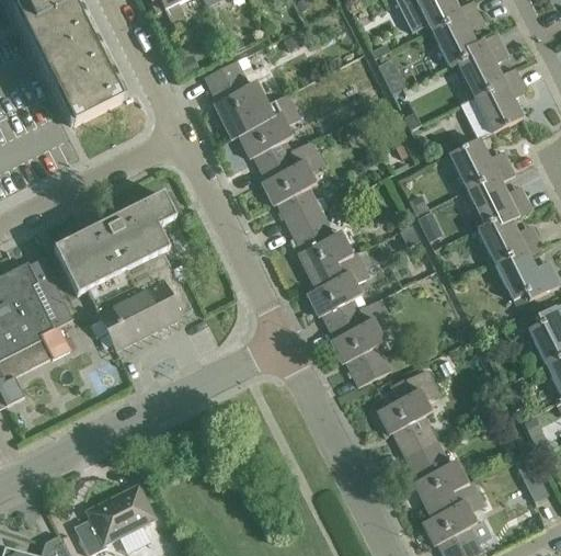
[(8,0),(12,9),(71,125),(121,100),(70,0),(8,0)]
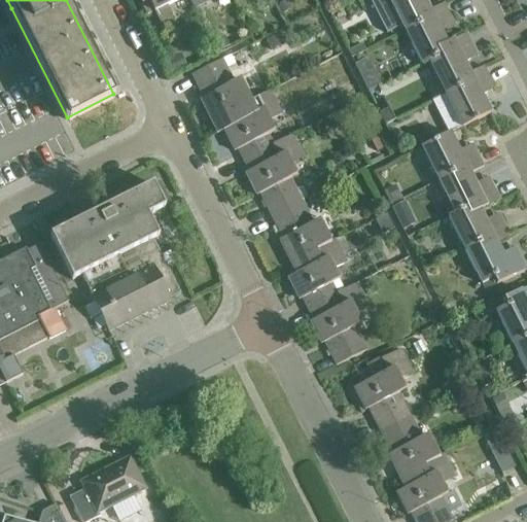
[(142,0),(150,0),(162,22),(174,15),(167,2),(171,0),(142,0)]
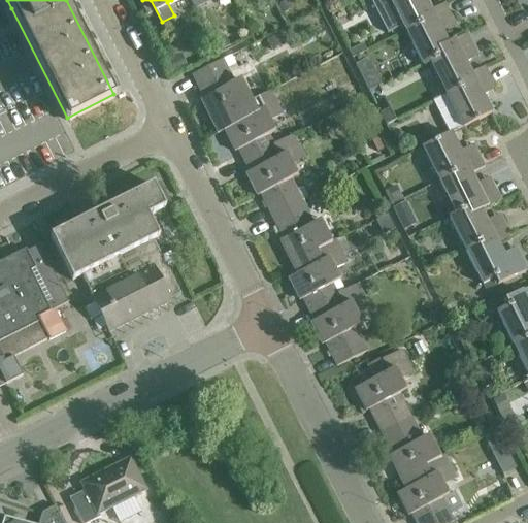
[(374,0),(389,28),(387,29),(387,30),(402,23),(405,28),(424,19),(421,12),(431,7),(430,6),(427,0),(374,0)]
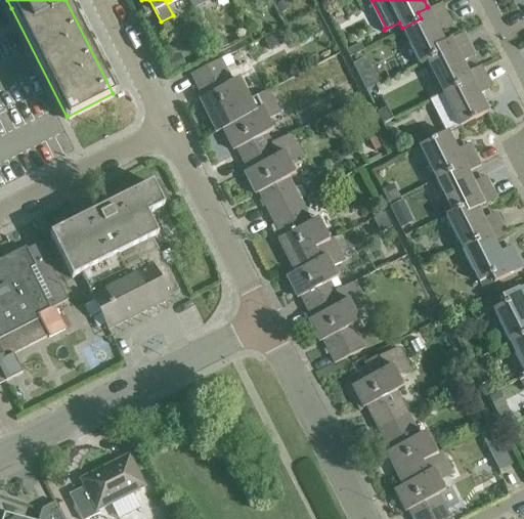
[(420,61),(426,57),(425,57),(437,51),(434,45),(444,40),(443,39),(438,29),(451,22),(440,0),(427,6),(428,7),(418,12),(421,18),(402,28),(420,61)]
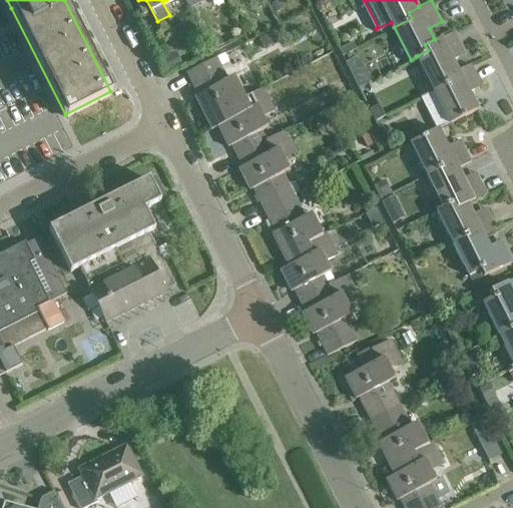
[(417,56),(433,88),(450,79),(448,73),(458,68),(458,67),(453,57),(466,51),(454,28),(434,38),(435,39),(425,44),(428,50),(416,56),(417,56)]
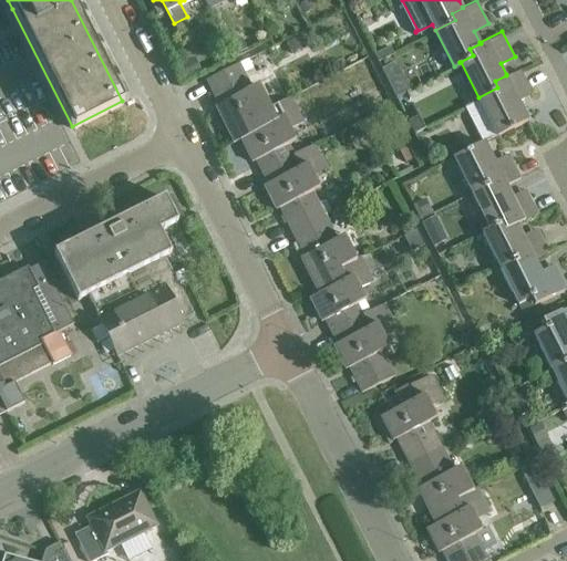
[(393,53),(389,45),(373,53),(378,61),(393,53)]
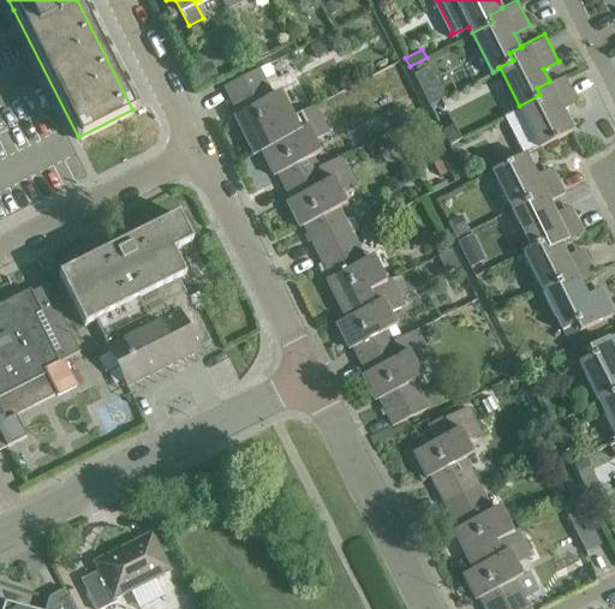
[(291,113),(292,112),(280,87),(273,90),(260,64),(225,82),(238,109),(232,112),(252,153),(258,149),(261,148),(266,145),(264,145),(298,129),(291,113)]
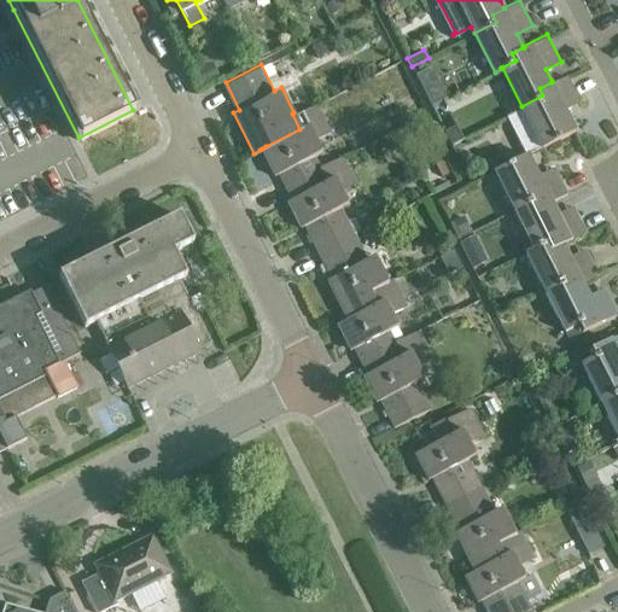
[(507,114),(526,151),(540,144),(541,146),(575,129),(564,108),(579,99),(566,74),(552,81),(552,82),(540,88),(542,95),(522,106),(507,114)]
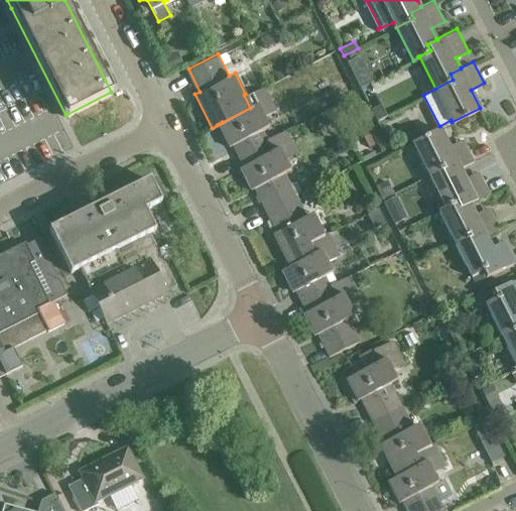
[(264,84),(245,94),(244,95),(250,108),(222,122),(223,122),(219,124),(229,145),(233,143),(244,165),(273,150),(267,138),(263,140),(258,129),(269,124),(263,113),(276,107),(264,84)]
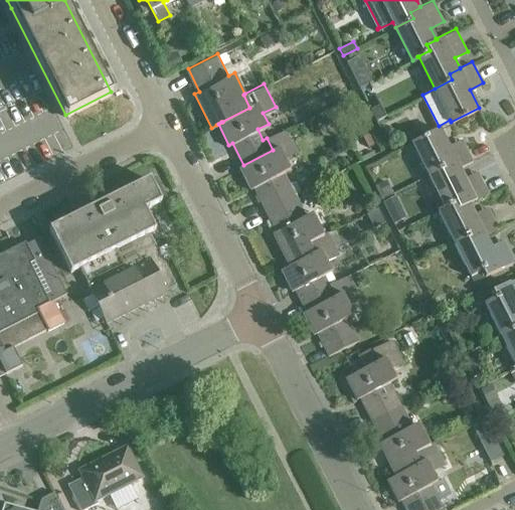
[(410,140),(426,172),(446,163),(449,169),(458,164),(459,165),(472,159),(461,137),(448,143),(439,126),(410,140)]
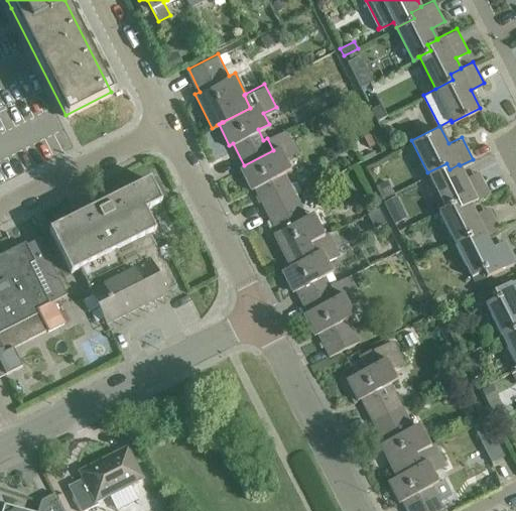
[(273,150),(244,165),(240,167),(250,188),(255,186),(265,208),(295,193),(284,171),(290,168),(285,157),(297,150),(286,128),(267,138),(273,150)]
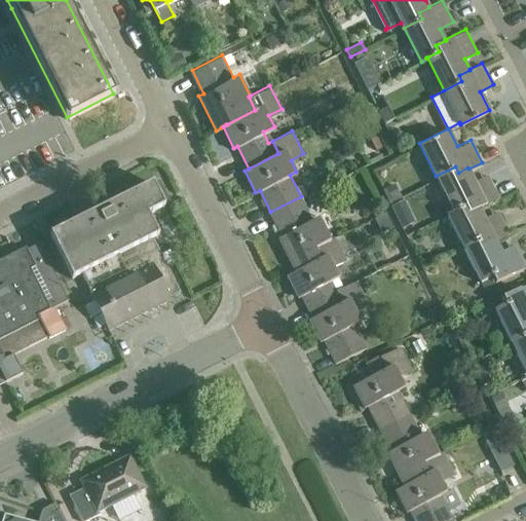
[(436,176),(452,209),(464,202),(467,210),(477,205),(477,206),(498,194),(488,173),(474,180),(468,169),(467,168),(458,173),(455,166),(436,176)]
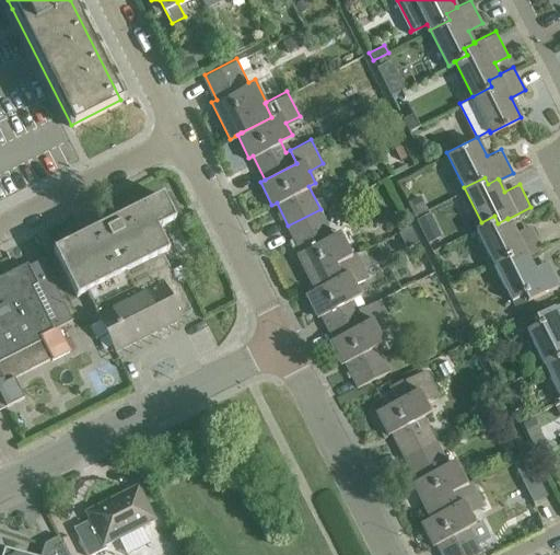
[(100,223),(50,249),(74,295),(84,290),(96,313),(95,314),(114,348),(178,316),(177,315),(191,308),(152,229),(162,223),(175,217),(163,192),(100,223)]
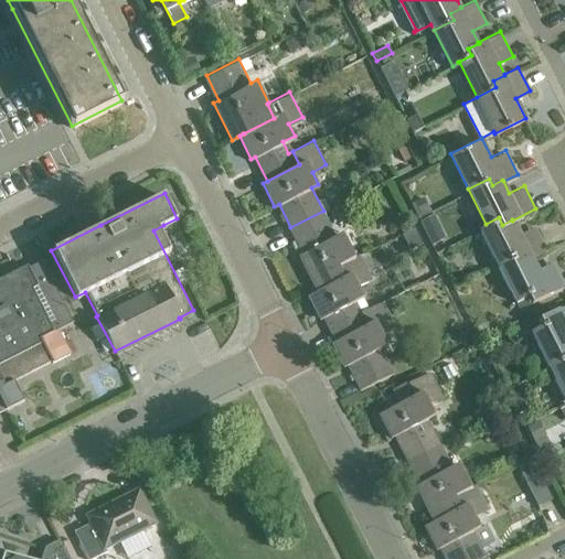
[(298,255),(316,289),(320,287),(321,289),(343,277),(338,264),(353,255),(352,254),(344,236),(338,239),(323,211),(290,227),(302,253),(298,255)]
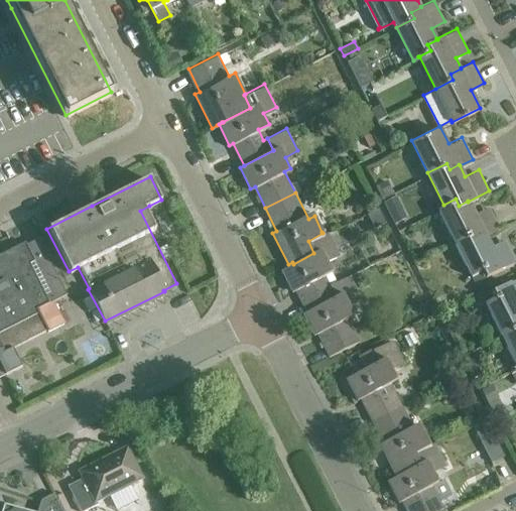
[(436,208),(454,241),(472,232),(475,239),(485,234),(485,235),(499,228),(488,206),(474,213),(468,202),(468,201),(459,206),(456,199),(443,205),(436,208)]
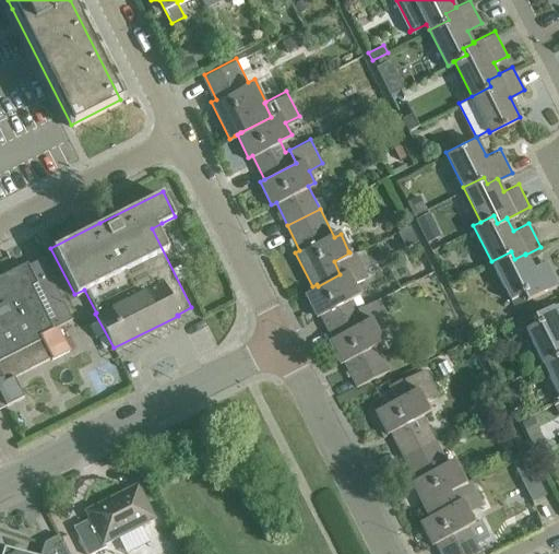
[(320,313),(332,337),(364,320),(357,307),(352,309),(346,299),(359,293),(353,282),(367,274),(354,249),(348,251),(349,252),(334,261),(340,274),(318,286),(317,284),(312,286),(309,289),(305,291),(316,315),(320,313)]
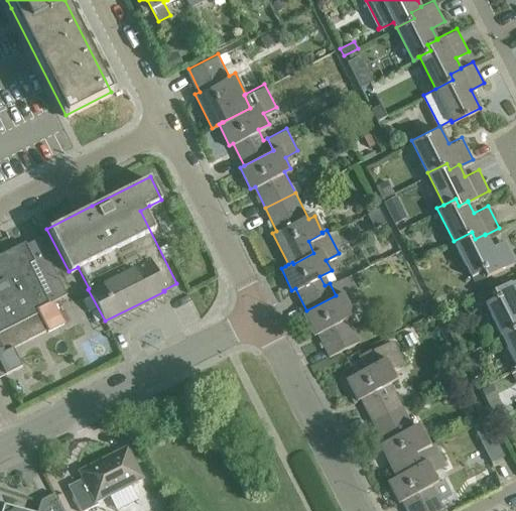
[(472,232),(454,241),(470,273),(481,268),(484,274),(515,259),(505,238),(491,245),(485,235),(485,234),(475,239),(472,232)]
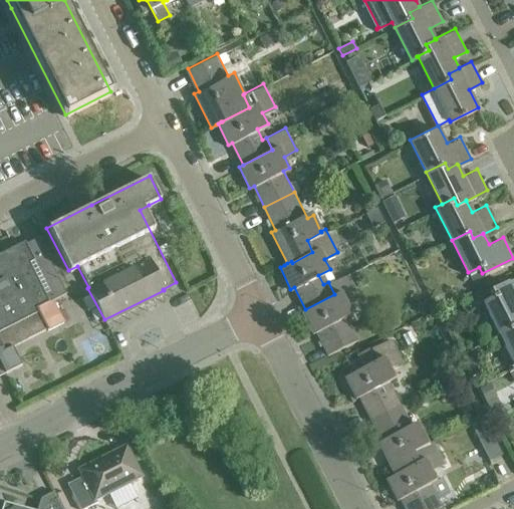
[(64,292),(47,260),(35,237),(23,243),(22,240),(0,251),(0,345),(0,347),(0,346),(0,374),(21,364),(11,346),(46,328),(35,307),(64,292)]
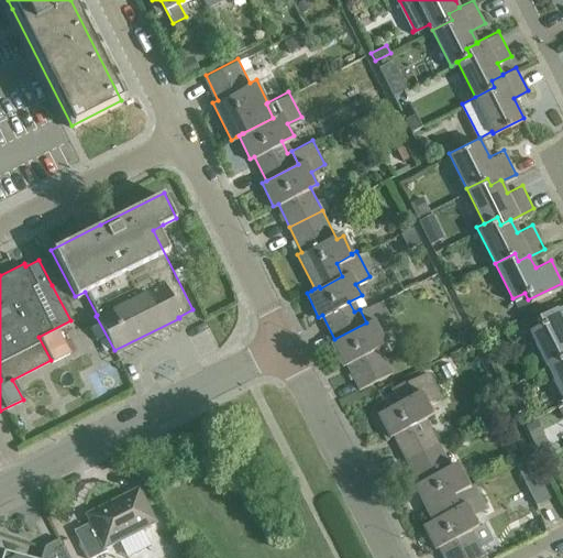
[(366,323),(334,339),(331,341),(343,364),(346,362),(359,386),(390,371),(378,346),(385,342),(379,330),(393,324),(381,298),(360,309),(366,323)]
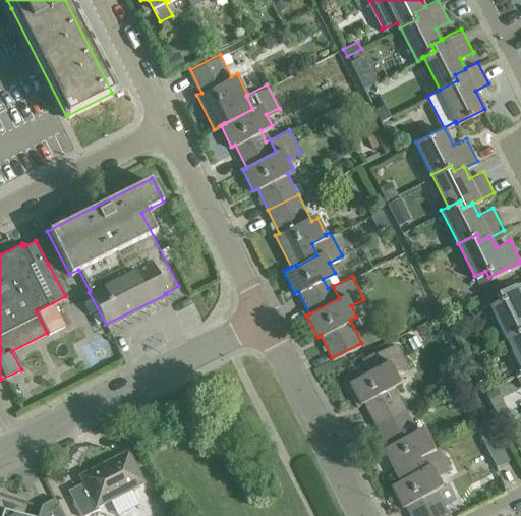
[(488,304),(506,337),(520,329),(520,322),(520,279),(498,291),(501,298),(488,304)]
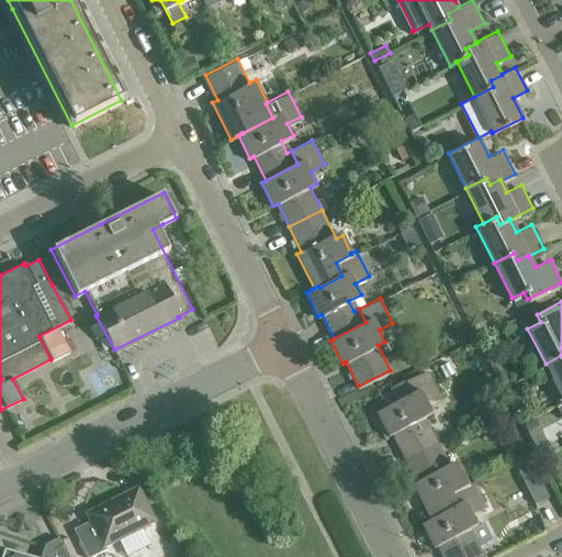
[(561,355),(546,364),(561,397),(561,347),(561,355)]
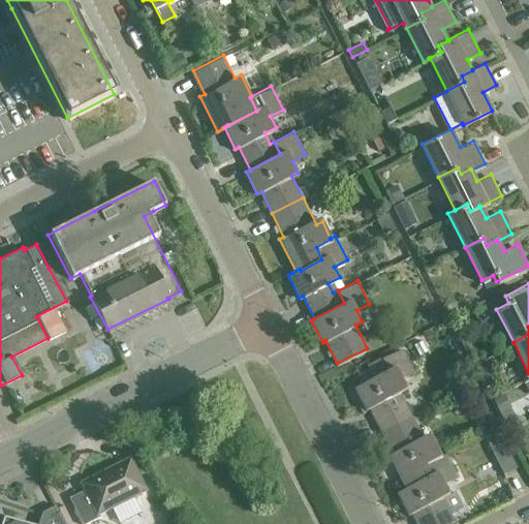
[(369,407),(380,429),(411,413),(401,392),(406,389),(401,377),(414,371),(402,347),(381,358),(382,360),(369,367),(374,376),(354,387),(365,409),(369,407)]
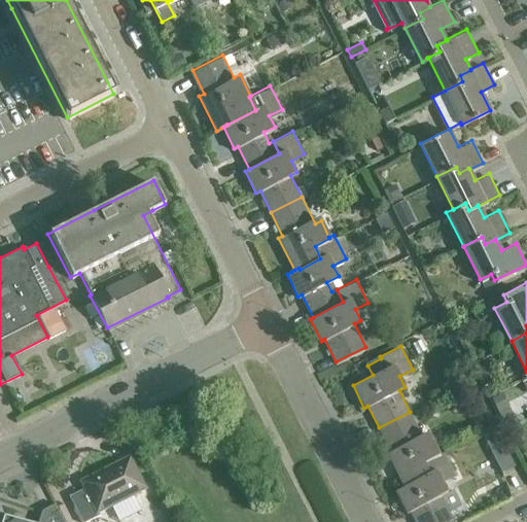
[(387,453),(403,485),(407,483),(408,484),(428,473),(423,462),(438,454),(438,453),(427,431),(421,435),(410,412),(379,427),(391,451),(387,453)]
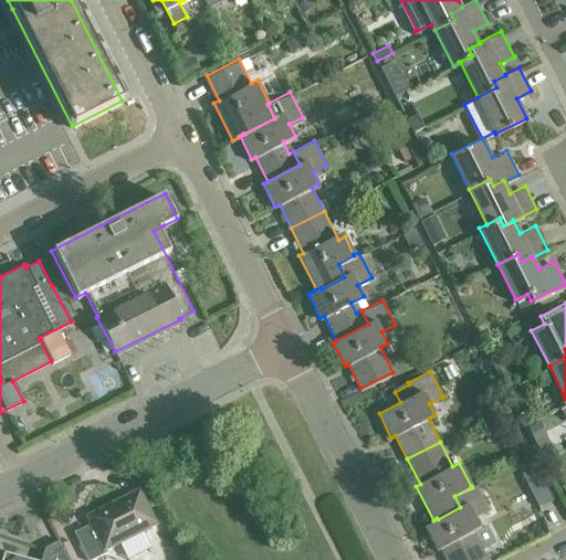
[(546,468),(523,479),(538,511),(562,500),(546,468)]
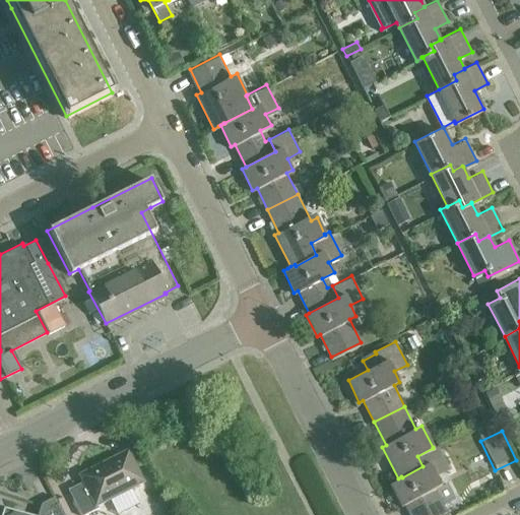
[(401,476),(398,478),(390,483),(401,505),(405,503),(410,514),(437,514),(446,511),(436,489),(442,486),(437,474),(449,468),(437,444),(433,447),(433,448),(417,456),(423,466),(402,477),(401,476)]
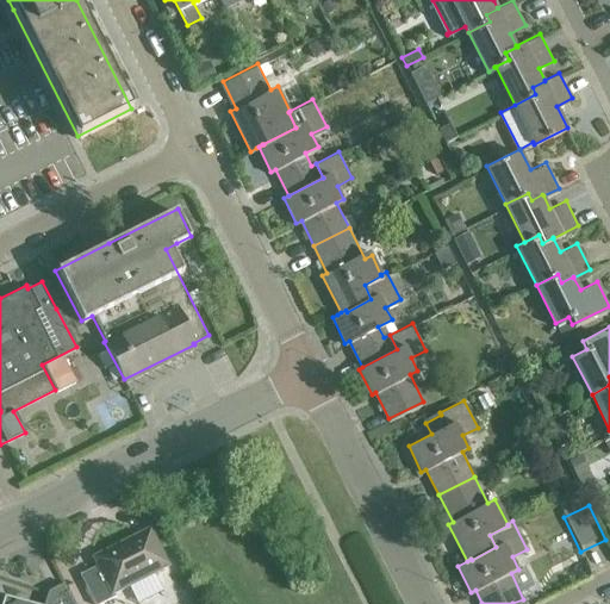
[(80,571),(95,603),(116,592),(113,589),(167,561),(150,527),(94,554),(98,562),(80,571)]
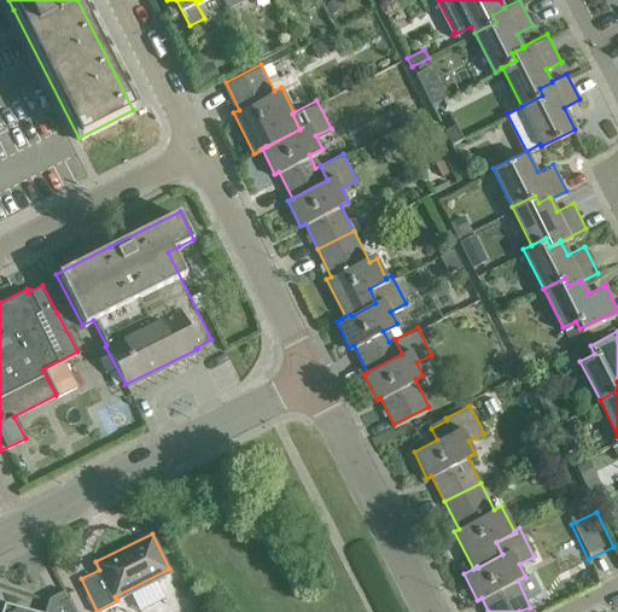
[(77,611),(65,588),(50,595),(44,611),(38,611),(15,605),(13,610),(7,611),(3,611),(1,611),(0,611),(77,611)]
